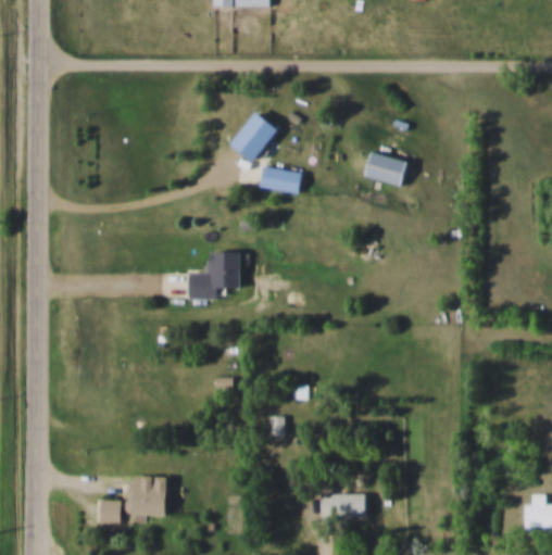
[(253,160),(278,127),(256,110),(231,142),(253,160)]
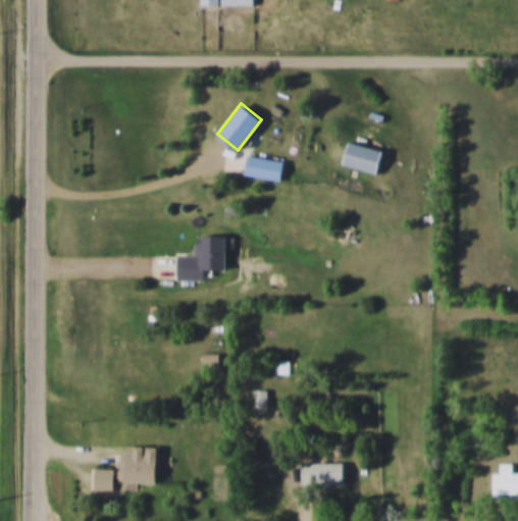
[(341,164),(375,175),(382,152),(348,141),(341,164)]
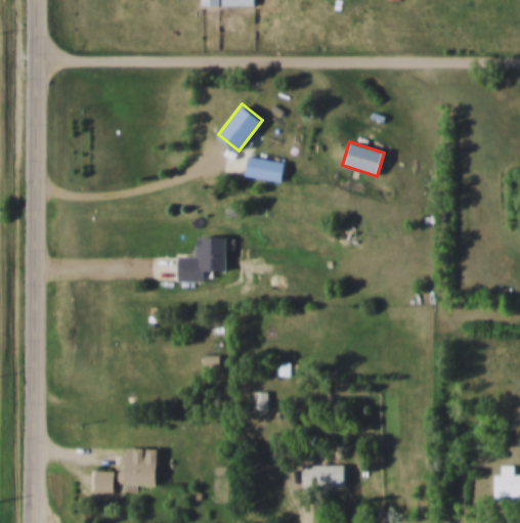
[(271,160),(248,156),(244,175),(268,180),(271,160)]
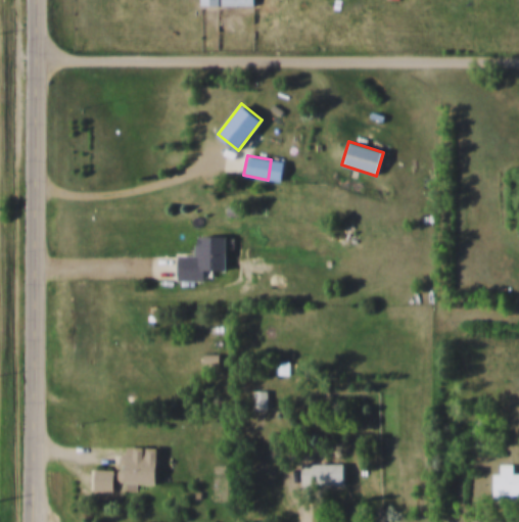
[(226,236),(195,236),(195,256),(177,256),(177,281),(203,281),(203,272),(226,272),(226,236)]
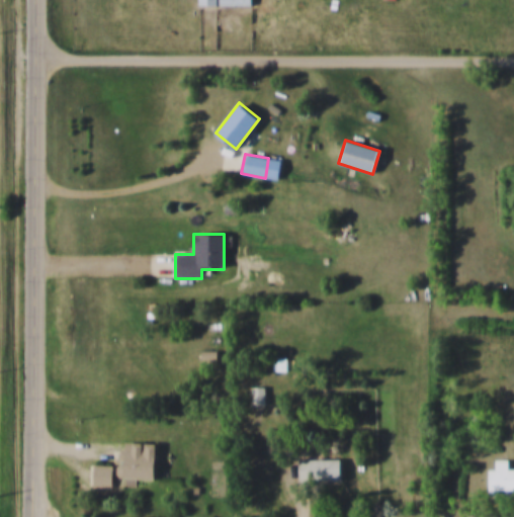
[(262,386),(249,386),(249,405),(262,405),(262,386)]
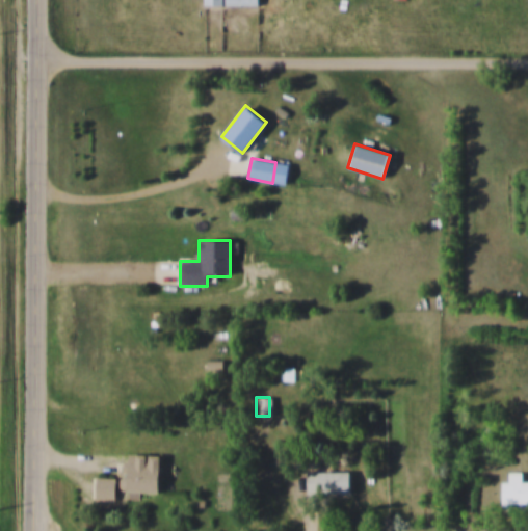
[(123,492),(160,492),(160,456),(123,456),(123,492)]
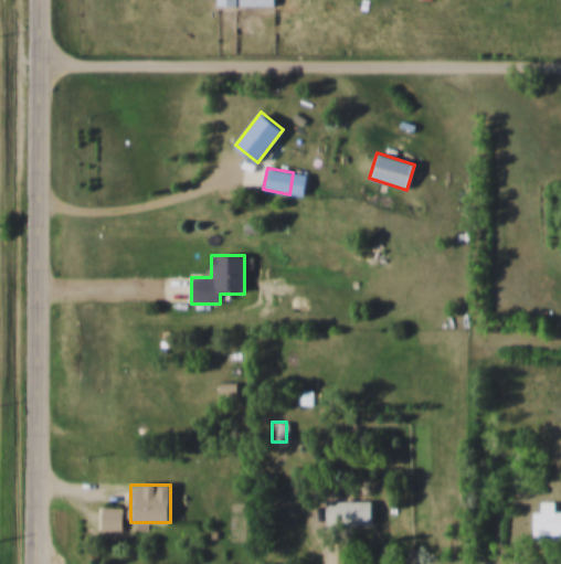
[(325,524),(371,524),(371,502),(325,502),(325,524)]
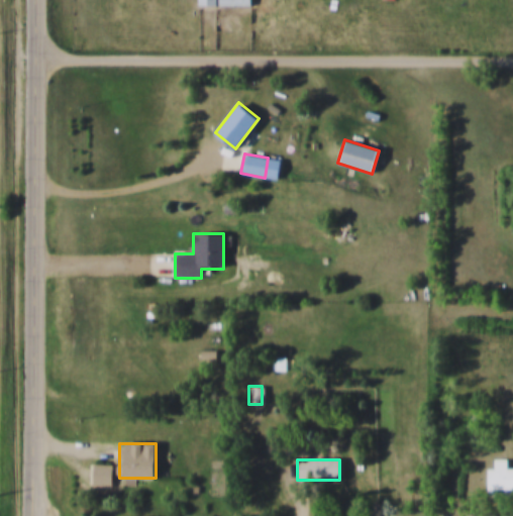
[(512,469),(506,469),(506,459),(493,459),(493,470),(485,470),(485,491),(512,490),(512,469)]
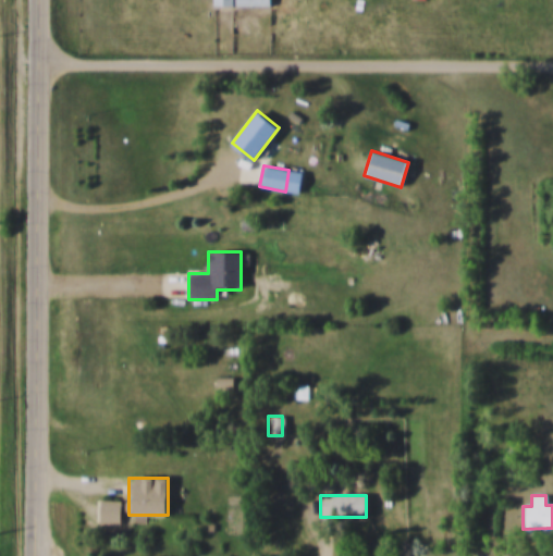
[(120,526),(120,502),(99,502),(99,526),(120,526)]
